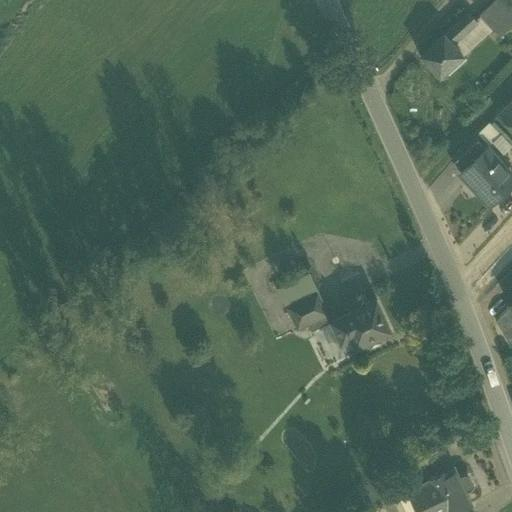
[(494,0),(479,15),(500,37),(511,25),(511,7),(504,0),(494,0)]
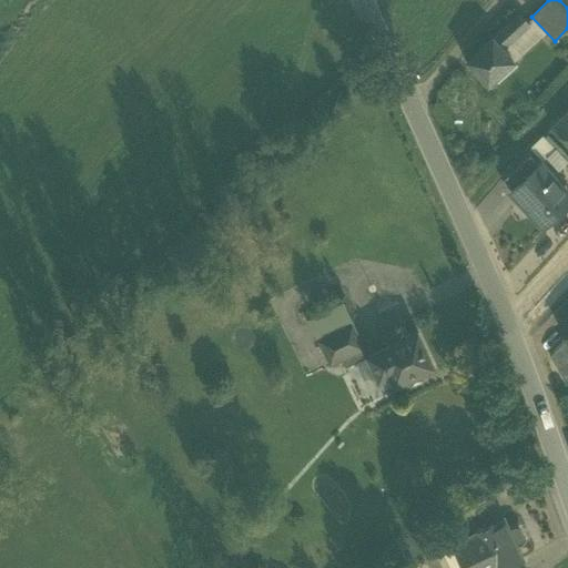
[(520,13),(492,38),(501,49),(530,24),(520,13)]
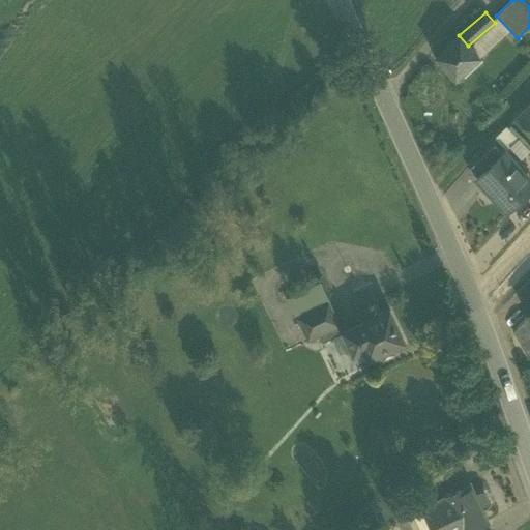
[(459,35),(434,56),(454,80),(478,58),(468,46),(459,35)]
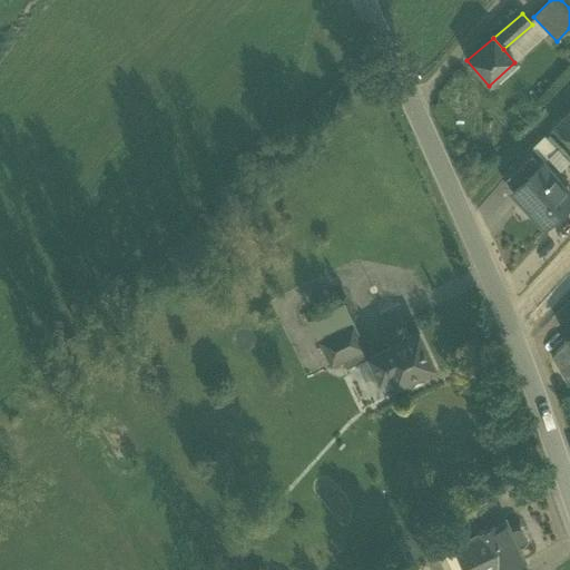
[(569,111),(552,128),(569,146),(569,111)]
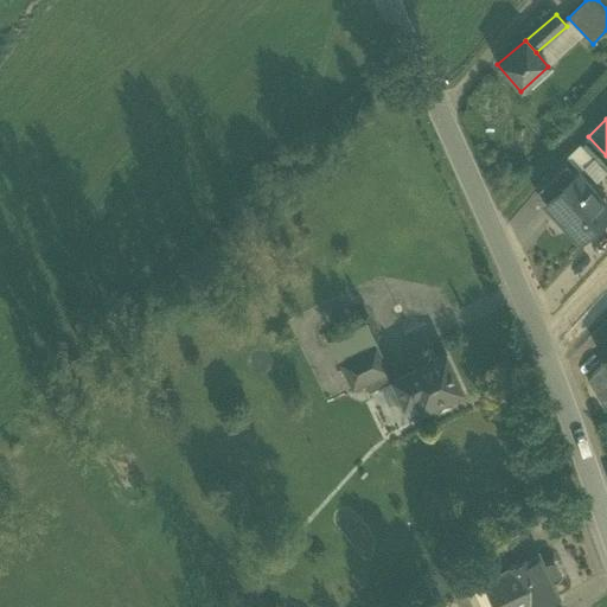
[(590,161),(579,147),(567,159),(579,172),(590,161)]
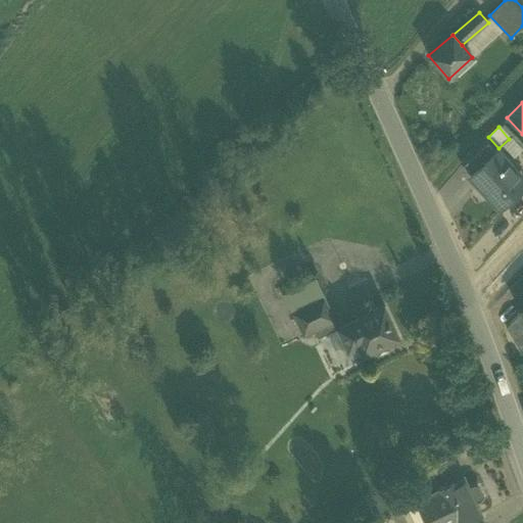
[(469,175),(494,151),(486,143),(461,167),(469,175)]
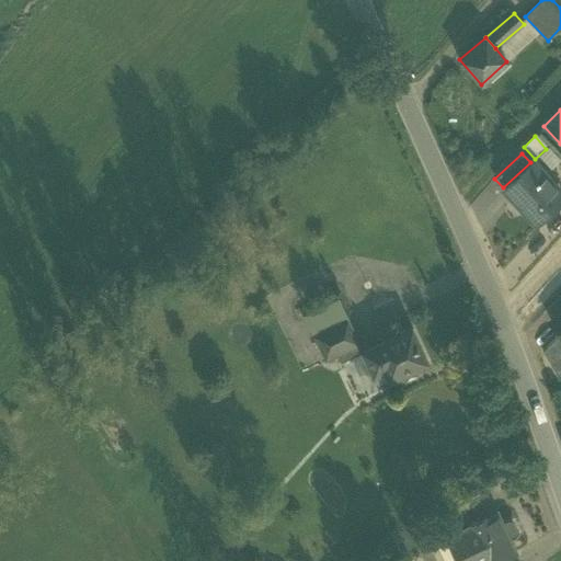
[(518,209),(534,226),(560,201),(560,195),(530,162),(503,187),(521,207),(518,209)]
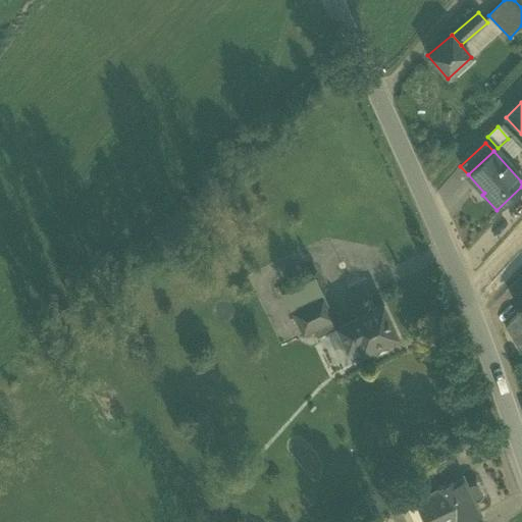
[(316,340),(336,329),(334,323),(314,276),(279,293),(302,338),(314,333),(316,340)]
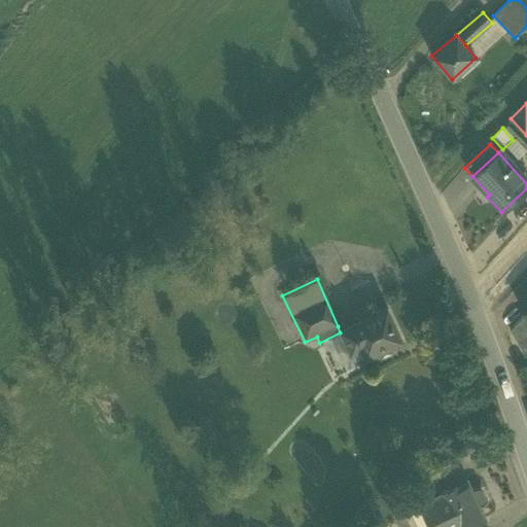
[(526,313),(526,312),(526,292),(517,304),(526,313)]
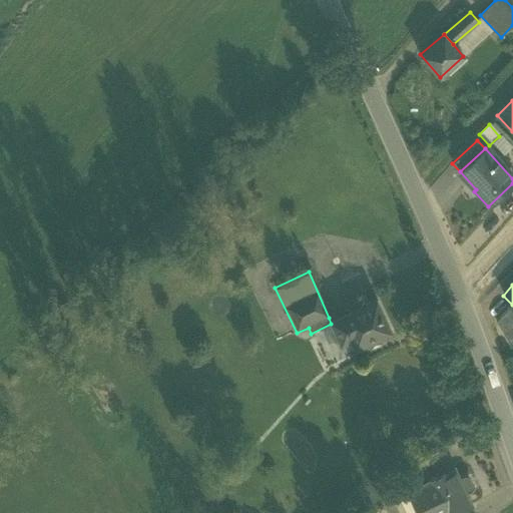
[(385,324),(376,301),(331,324),(341,344),(351,339),(355,348),(389,332),(385,324)]
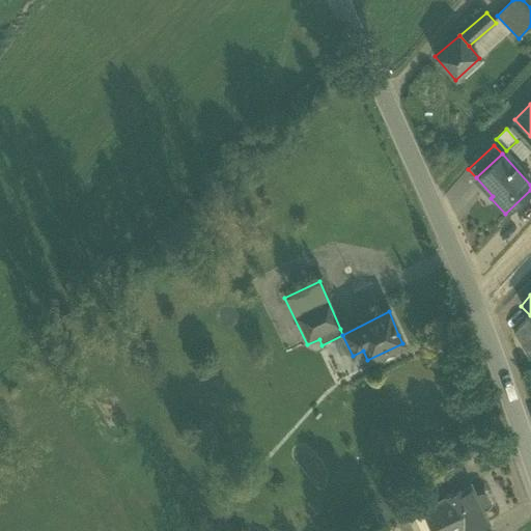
[(530,314),(530,315),(513,333),(529,359),(530,357),(530,314)]
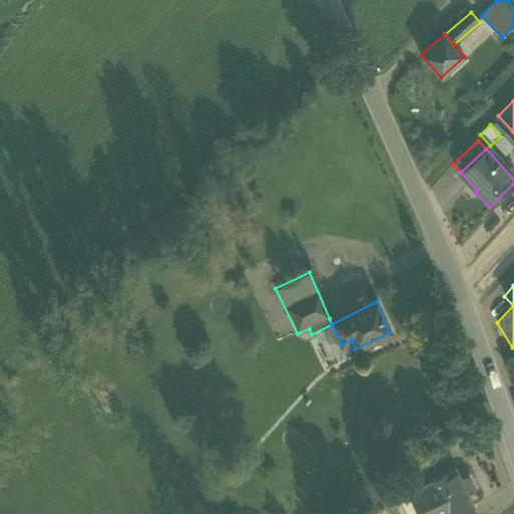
[(408,490),(429,480),(423,466),(402,480),(408,490)]
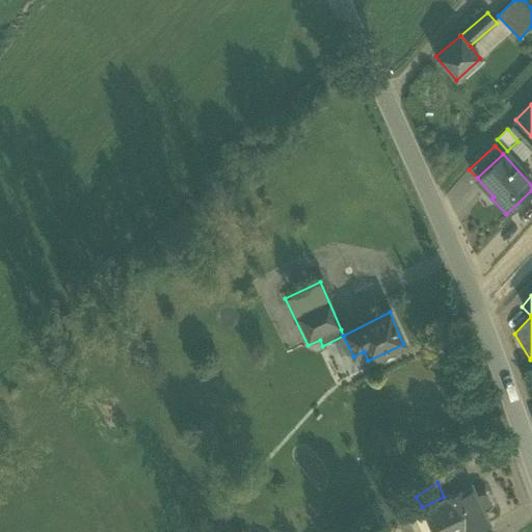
[(447,521),(451,531),(471,531),(487,525),(482,513),(475,498),(469,485),(444,497),(422,507),(431,528),(447,521)]
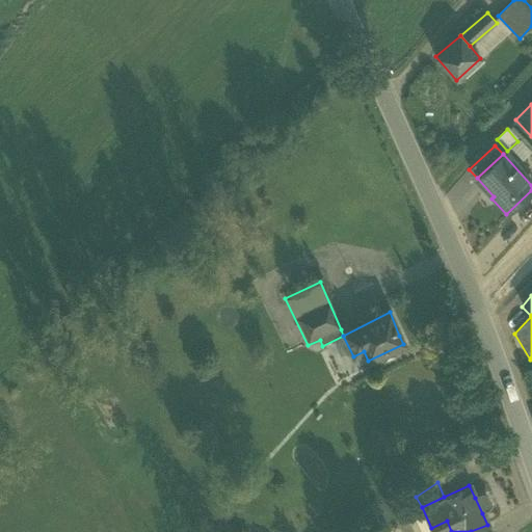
[(475,498),(482,513),(485,511),(486,509),(487,505),(486,502),(485,500),(483,499),(480,498),(475,498)]
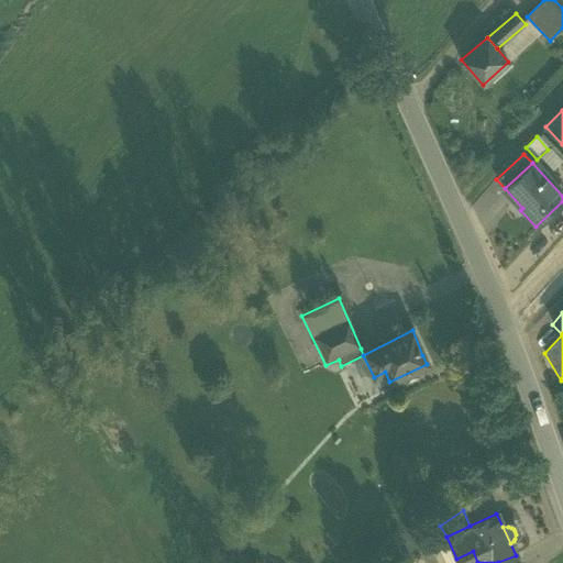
[(477,562),(473,551),(456,559),(457,562),(477,562)]
